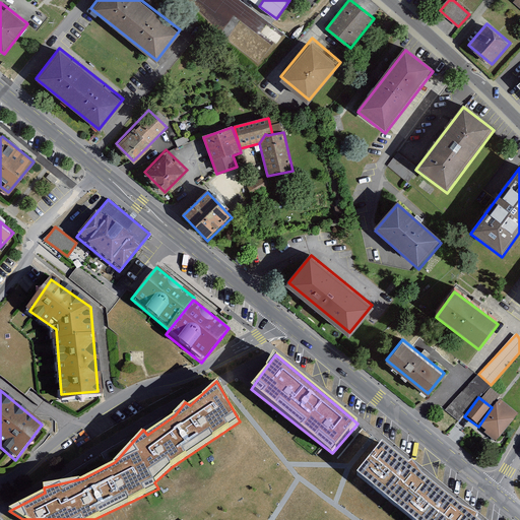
[(492,407),(478,427),(498,442),(519,413),(499,398),(492,407)]
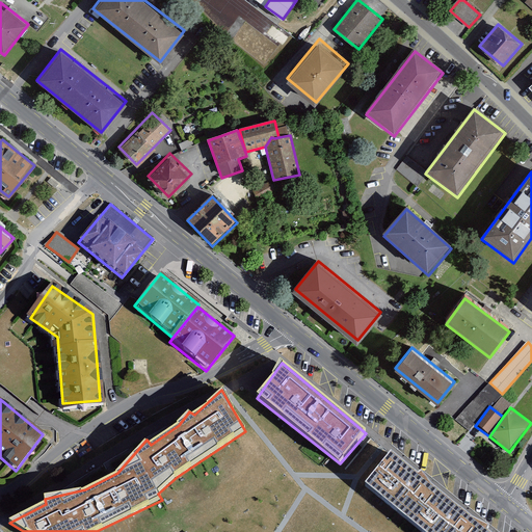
[(418,474),(392,452),(366,487),(421,531),(487,531),(489,528),(472,519),(431,486),(422,472),(418,474)]
